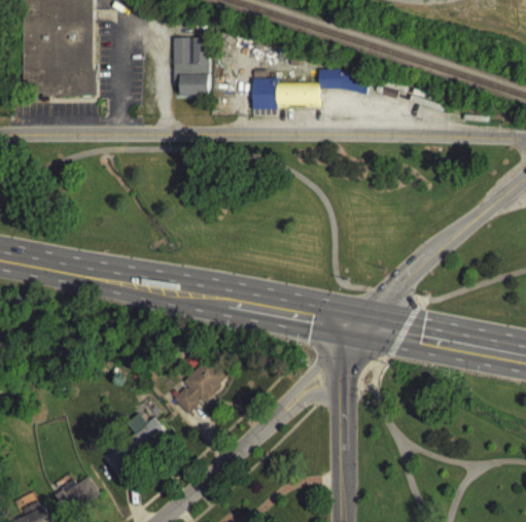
[(91,0),(92,70),(95,70),(95,96),(46,96),(42,96),(42,93),(37,93),(23,93),(23,55),(22,0),(91,0)]
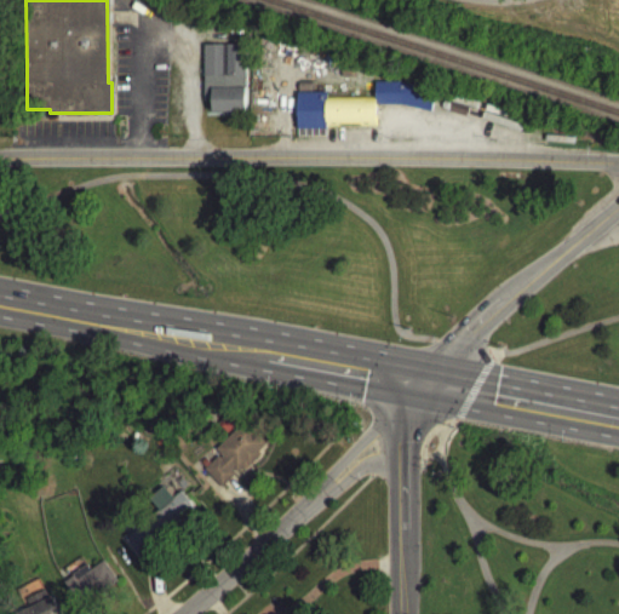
[(242,44),(245,110),(211,110),(211,99),(202,99),(201,45),(242,44)]
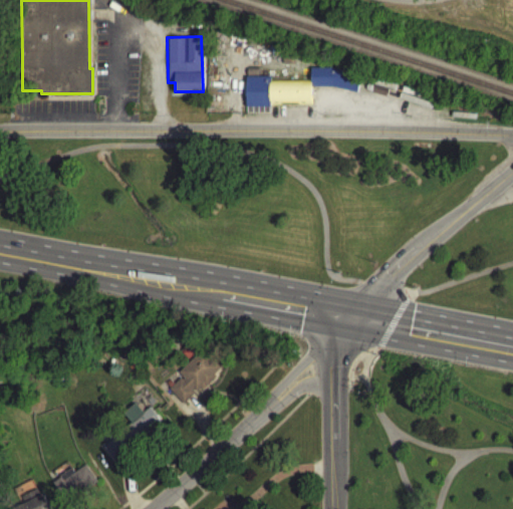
[(309,79),(309,68),(331,67),(336,68),(360,75),(355,92),(331,85),(309,86),(309,104),(270,104),(270,106),(268,106),(268,112),(246,112),(246,106),(245,106),(245,66),(257,66),(257,76),(270,76),(270,79),(309,79)]
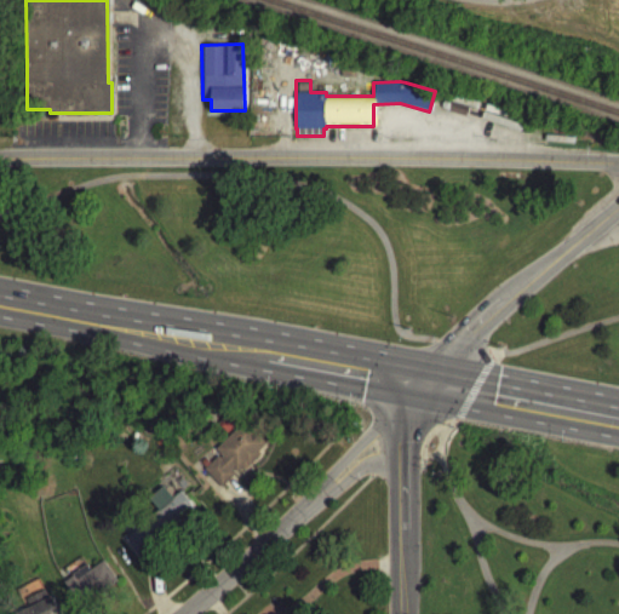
[(222,489),(268,446),(245,422),(215,449),(219,455),(204,470),(222,489)]
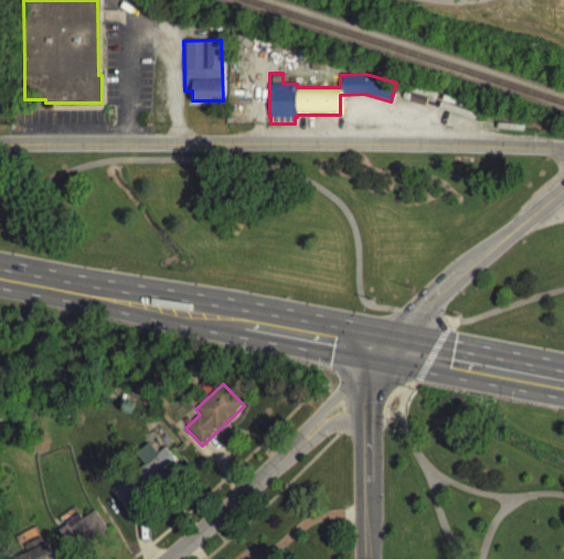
[(178,462),(165,448),(158,453),(149,444),(132,459),(140,468),(114,491),(128,506),(178,462)]
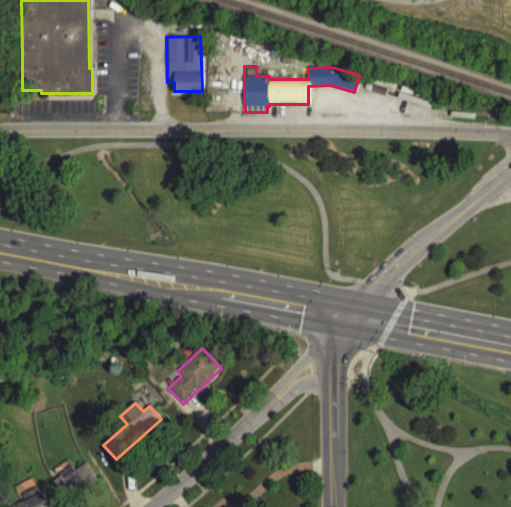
[(52,481),(67,501),(97,479),(85,463),(75,471),(71,467),(52,481)]
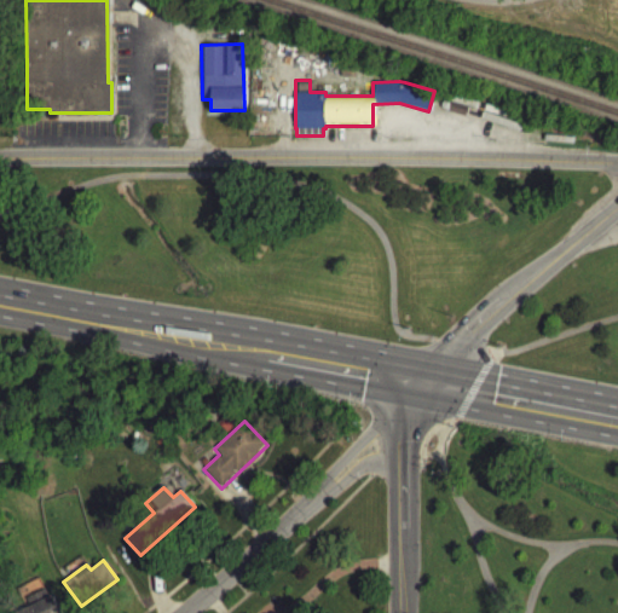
[(67,612),(58,594),(16,612),(67,612)]
